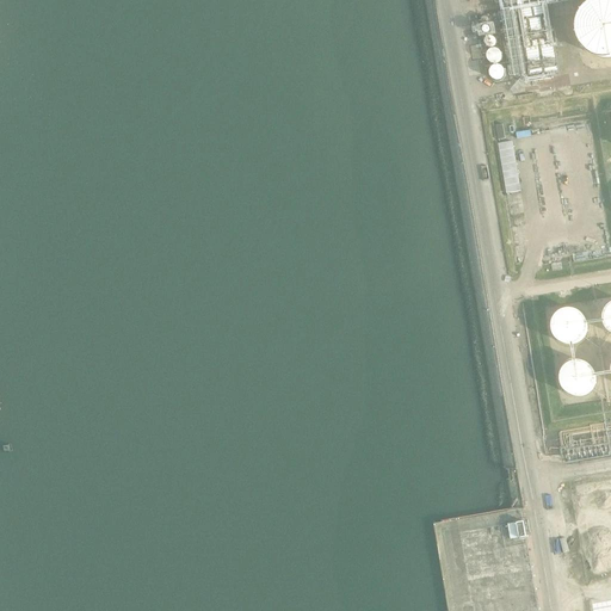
[(576,18),(574,35),(580,50),(592,60),(610,62),(610,61),(610,1),(600,0),(586,7),(576,18)]
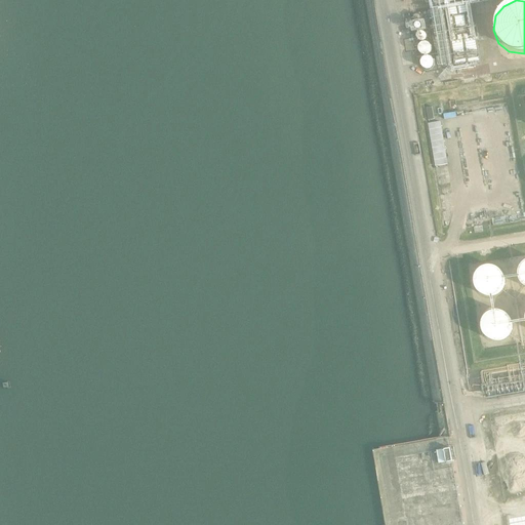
[(470,3),(445,7),(455,66),(481,62),(478,41),(480,41),(478,25),(474,25),(470,3)]
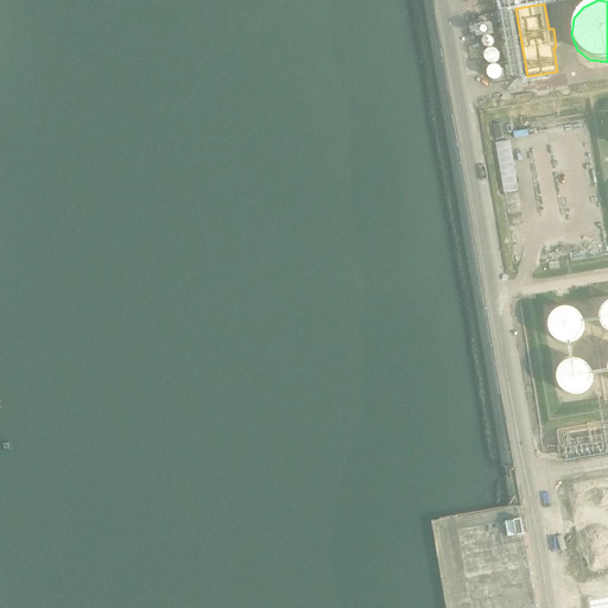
[(504,194),(518,191),(511,141),(496,144),(504,194)]
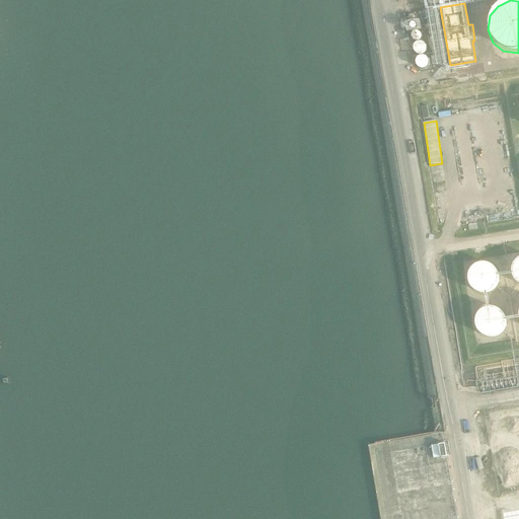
[(446,172),(434,174),(436,193),(449,191),(446,172)]
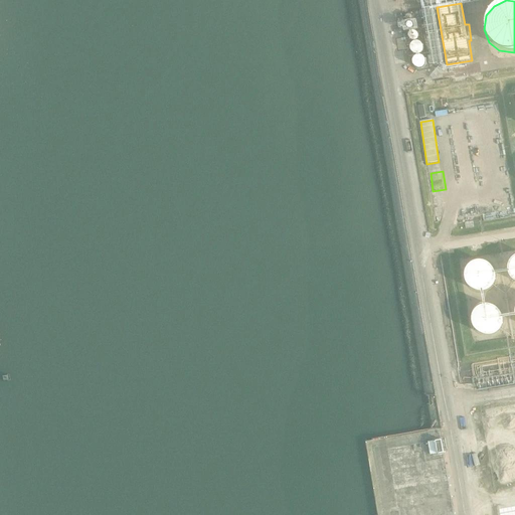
[(467,264),(464,276),(473,288),(486,288),(496,278),(495,266),(486,258),(474,258),(467,264)]
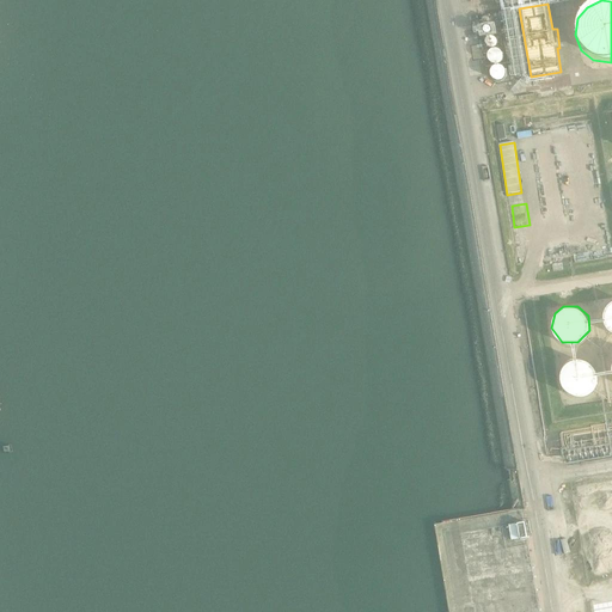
[(563,366),(561,380),(570,393),(586,395),(598,381),(597,367),(587,359),(573,357),(563,366)]
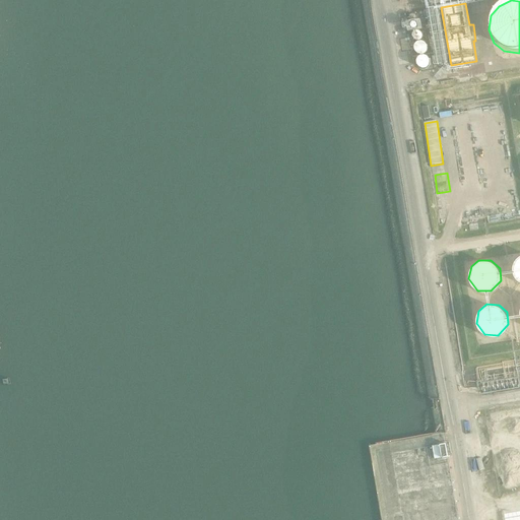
[(457,519),(445,444),(390,453),(401,519),(457,519)]
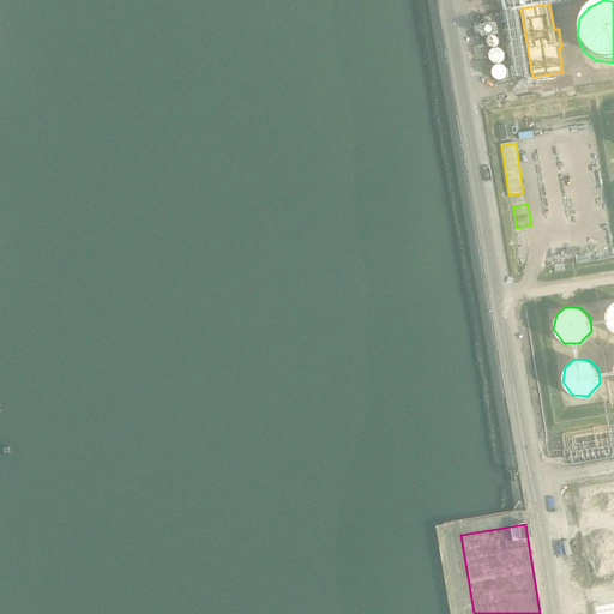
All buildings are outlined.
